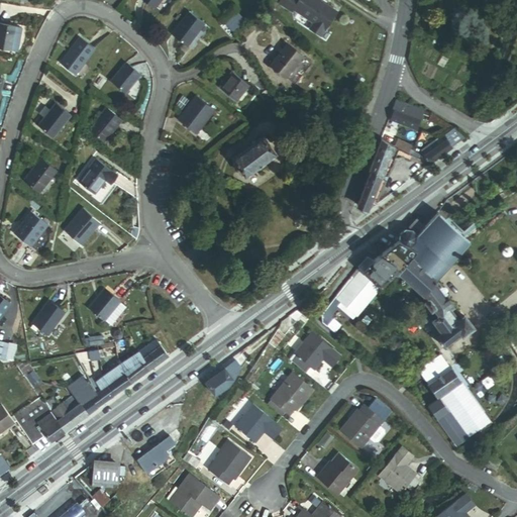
[(149,0),(162,9),(168,0),(149,0)]
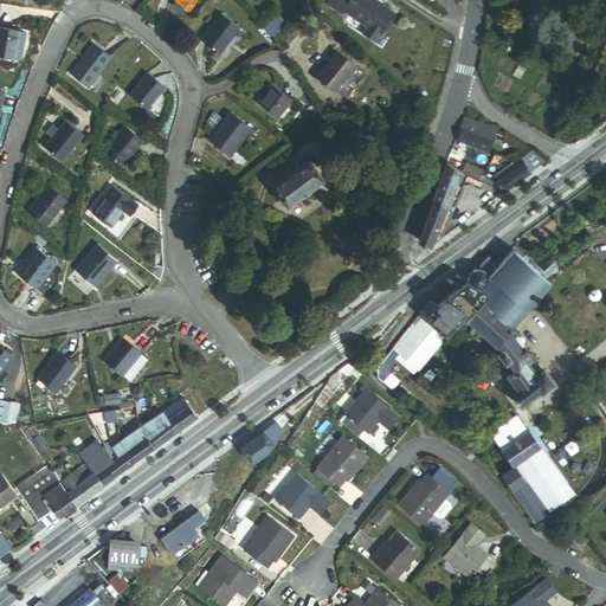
[(398,13),(378,0),(354,0),(355,0),(354,0),(334,0),(329,8),(343,18),(347,13),(372,28),(368,34),(380,42),(398,13)]
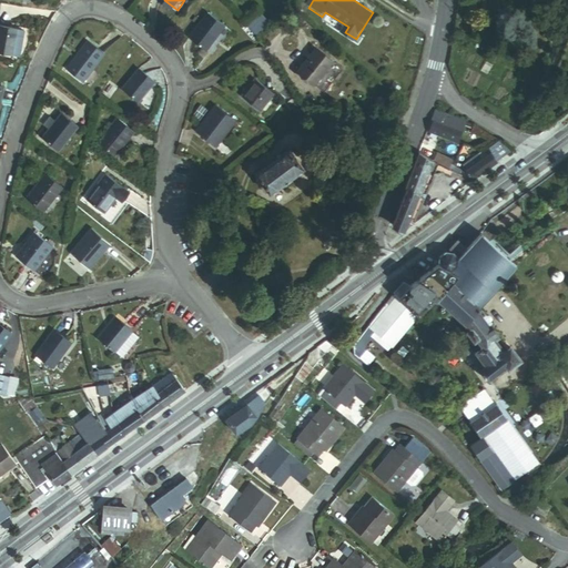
[(252,26),(264,38),(276,26),(265,13),(252,26)]
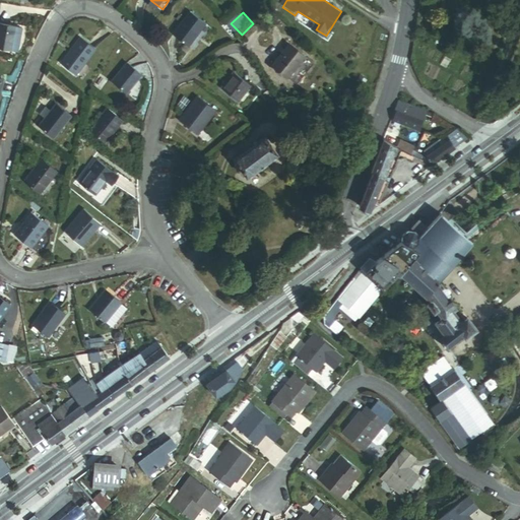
[(179,37),(194,48),(211,26),(195,14),(179,37)]
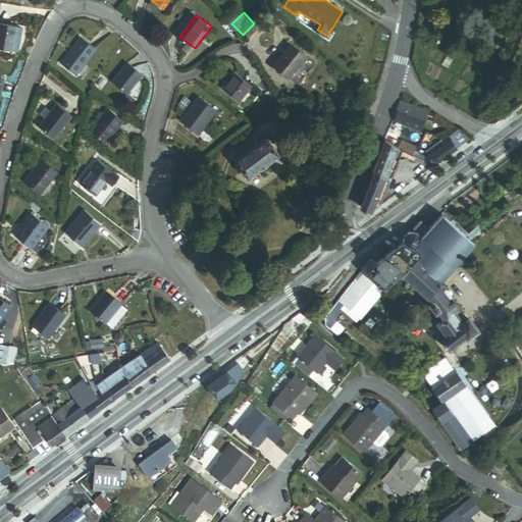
[(1,48),(20,52),(25,29),(5,25),(1,48)]
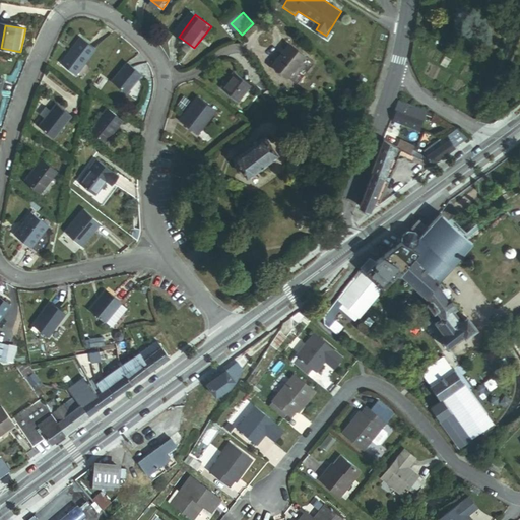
[(61,61),(75,73),(95,47),(81,36),(61,61)]
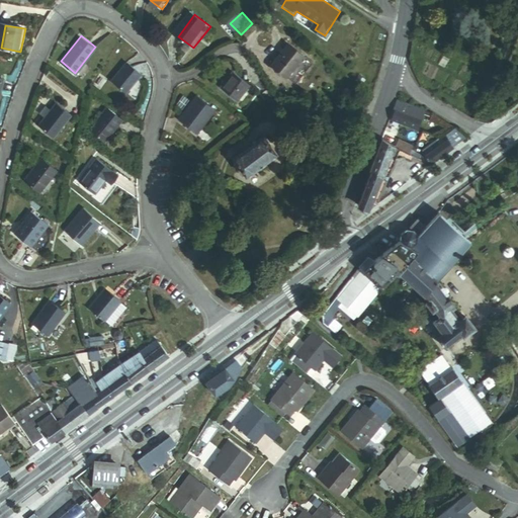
[(277,64),(291,77),(310,58),(295,45),(277,64)]
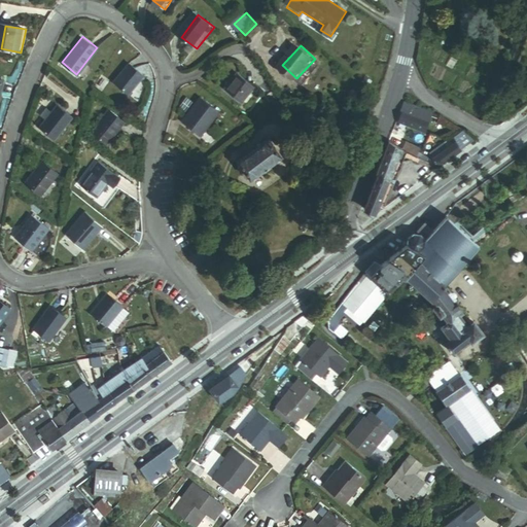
[(114,82),(130,95),(144,76),(130,65),(114,82)]
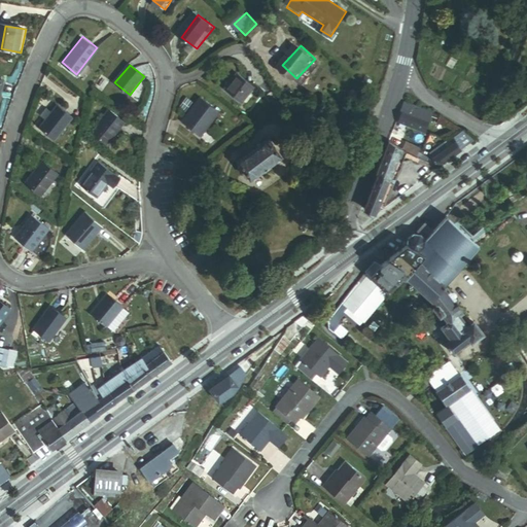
[(234,90),(250,102),(261,85),(245,74),(234,90)]
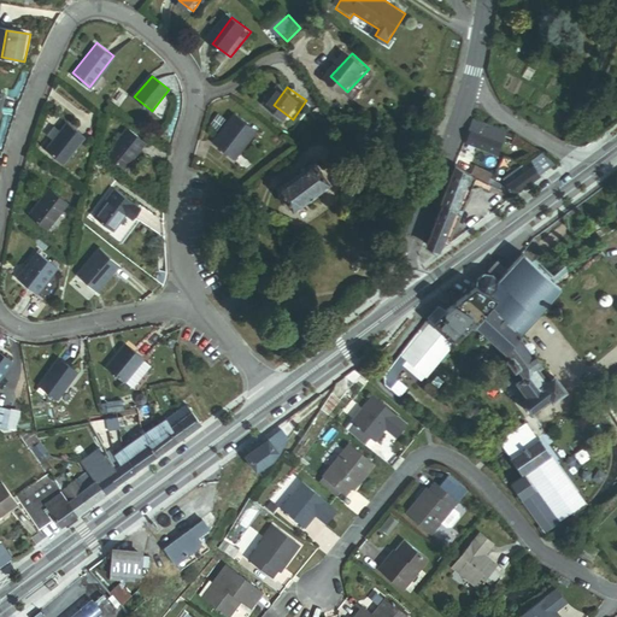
[(432,123),(438,125),(441,116),(434,115),(432,123)]
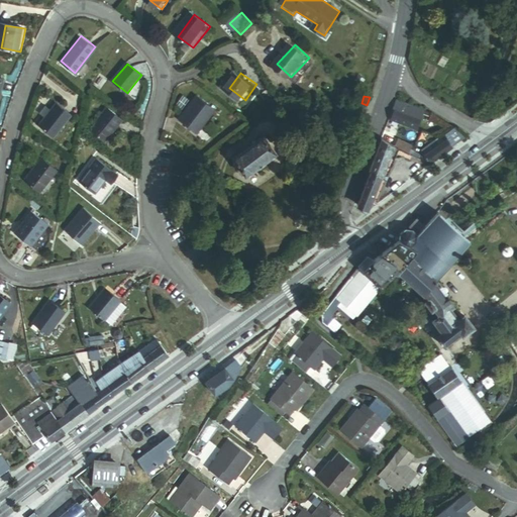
[(178,121),(195,135),(214,113),(197,98),(178,121)]
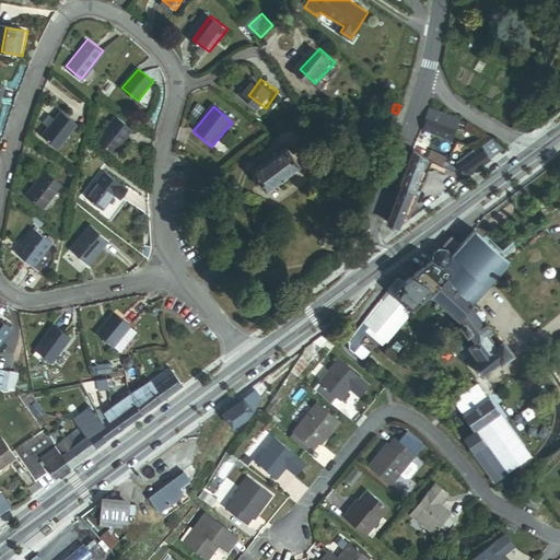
[(448,114),(435,109),(432,118),(434,119),(448,125),(451,117),(447,116),(448,114)]
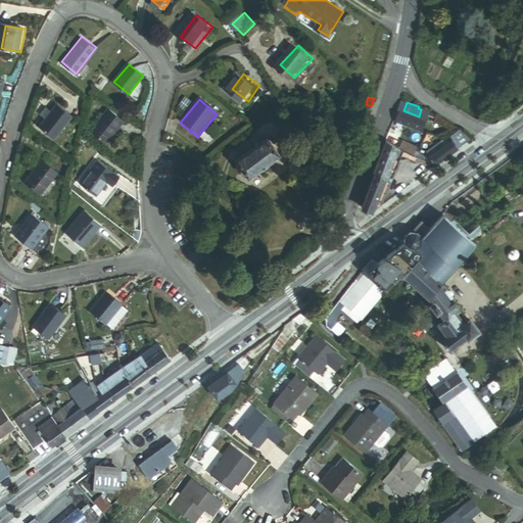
[(48,126),(63,138),(81,116),(64,104),(48,126)]
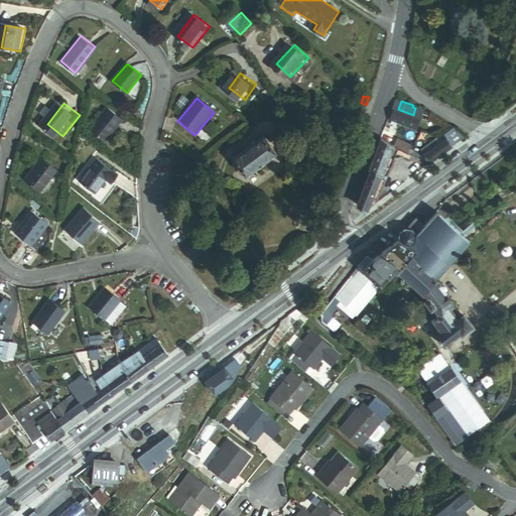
[(429,111),(413,105),(412,107),(415,108),(428,113),(429,111)]
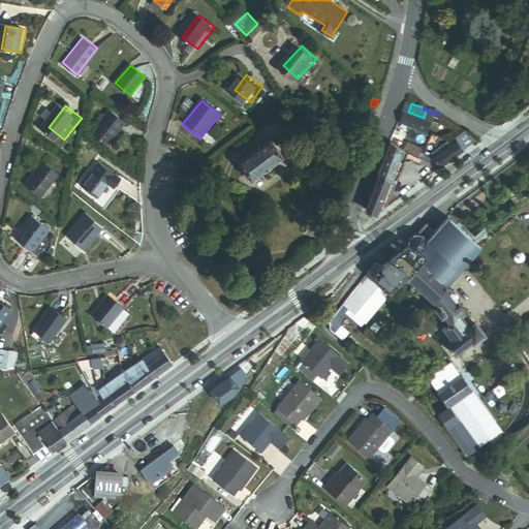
[(360,118),(370,122),(374,113),(364,109),(360,118)]
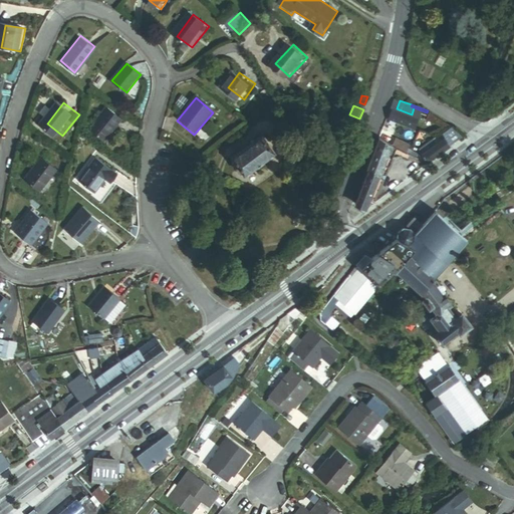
[(96,129),(111,141),(130,119),(113,106),(96,129)]
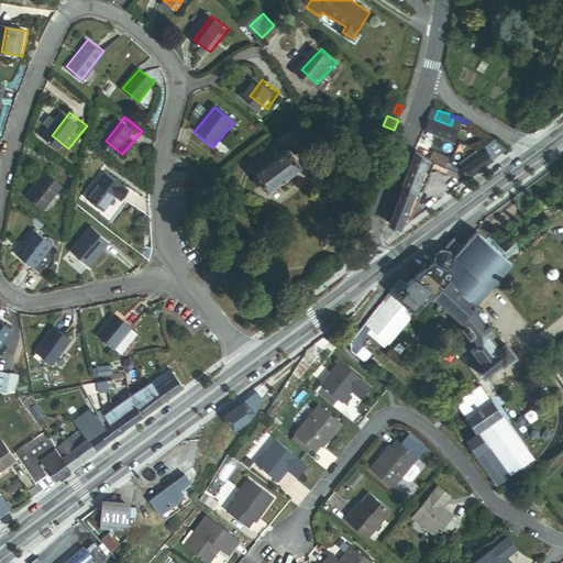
[(451,125),(437,120),(432,130),(462,140),(467,123),(453,118),(451,125)]
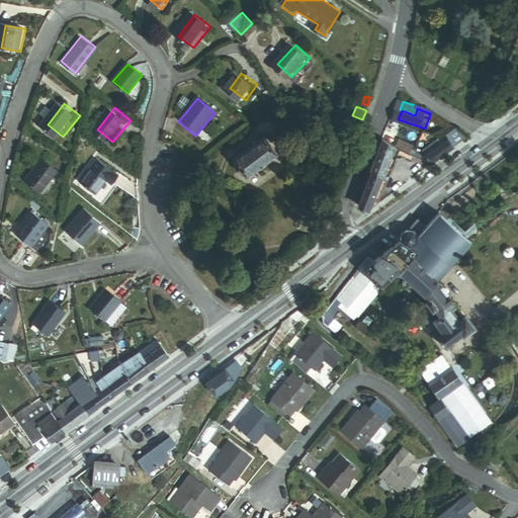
[(432,162),(455,145),(447,135),(425,152),(432,162)]
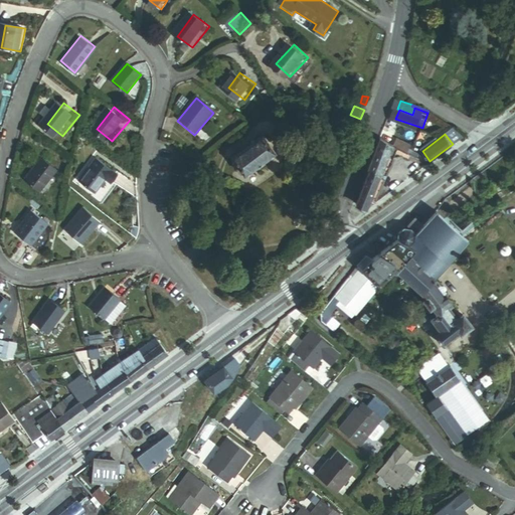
[(401,141),(394,138),(391,145),(395,147),(398,148),(401,141)]
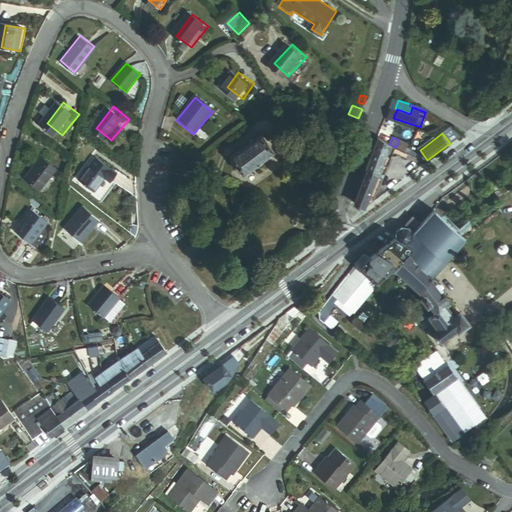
[(228,162),(241,179),(272,155),(259,138),(228,162)]
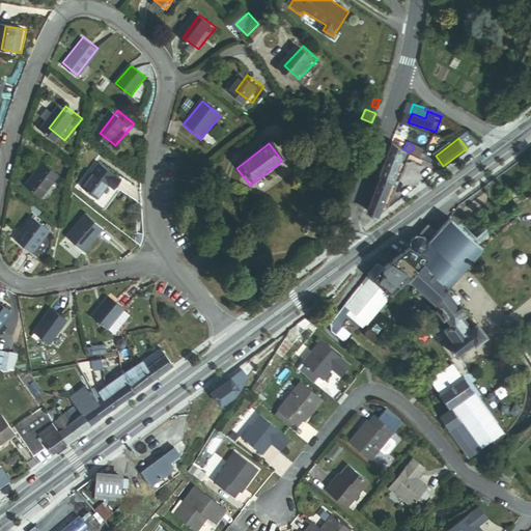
[(388,203),(392,205),(410,164),(403,162),(408,151),(403,149),(395,145),(383,178),(384,179),(371,212),(384,216),(388,203)]
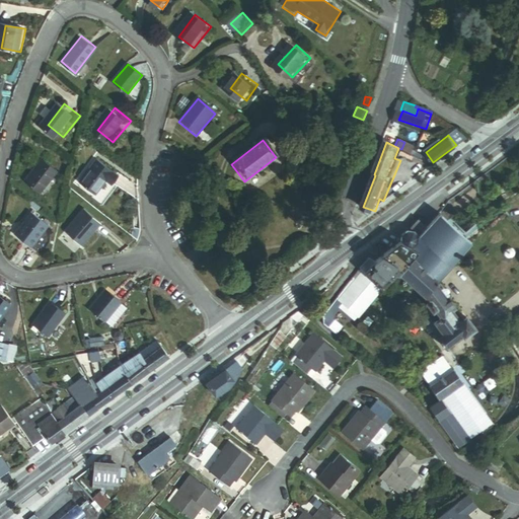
[(419,149),(404,142),(401,149),(416,155),(419,149)]
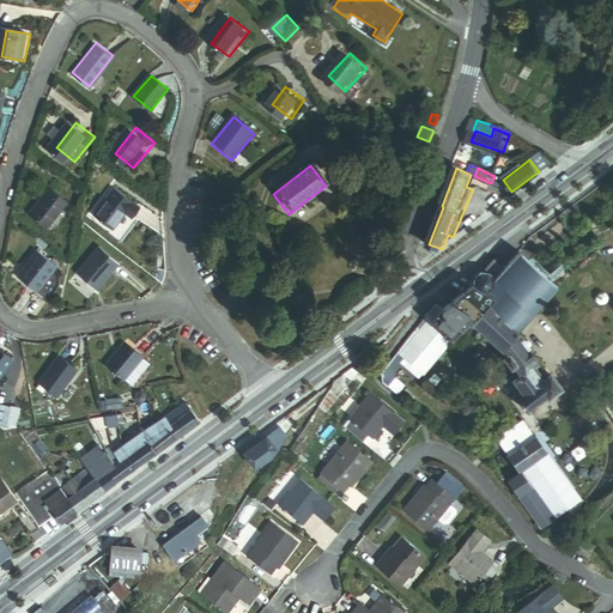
[(38,214),(56,228),(77,202),(60,188),(38,214)]
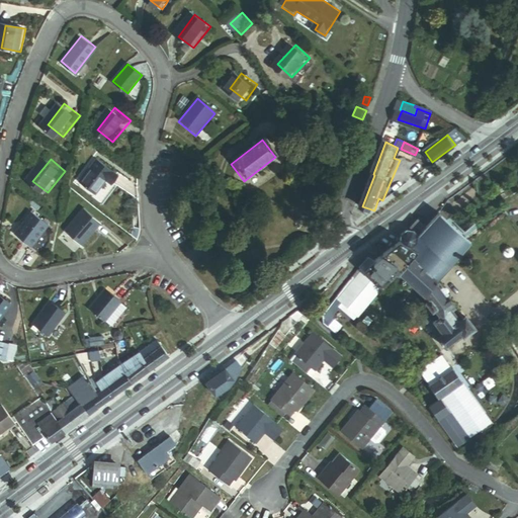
[(77,182),(92,194),(103,180),(105,178),(110,182),(115,175),(95,159),(77,182)]
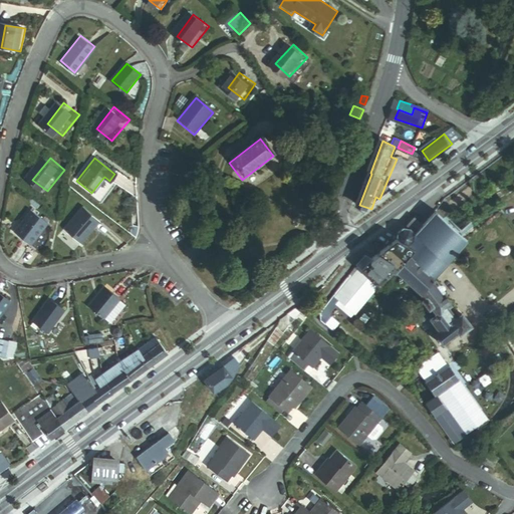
[(14,231),(32,246),(49,224),(31,210),(14,231)]
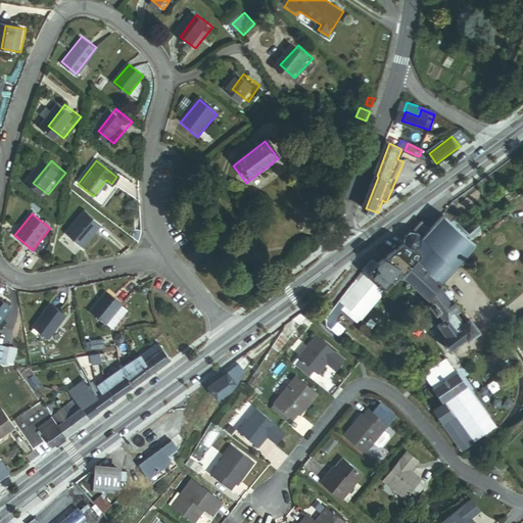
[(66,236),(83,251),(103,229),(86,214),(66,236)]
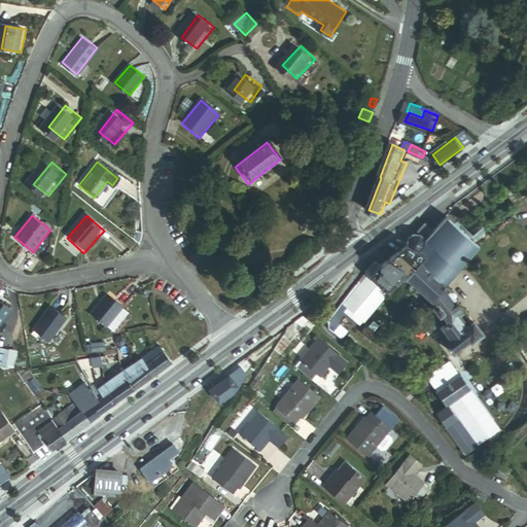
[(432,304),(446,289),(481,252),(462,234),(445,217),(420,237),(418,235),(412,235),(406,239),(403,247),(382,265),(378,259),(361,273),(364,276),(388,297),(392,301),(409,282),(422,294),(432,304)]
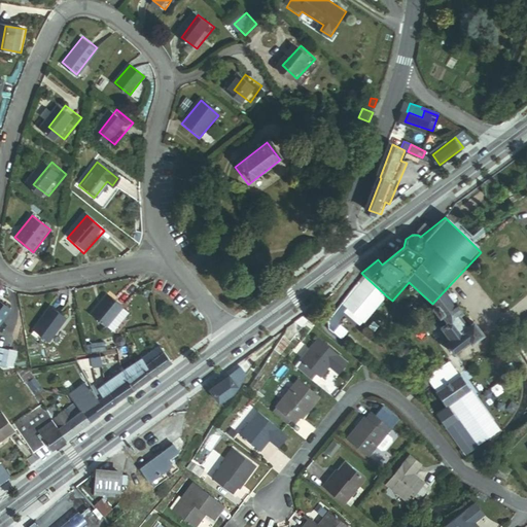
[(511,270),(516,266),(512,260),(506,265),(511,270)]
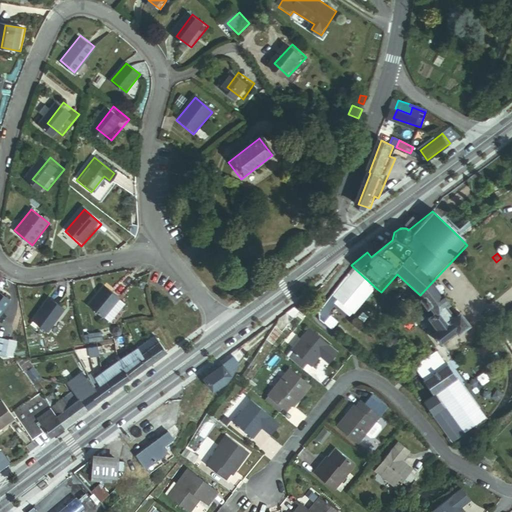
[(353,317),(377,289),(354,268),(329,297),(353,317)]
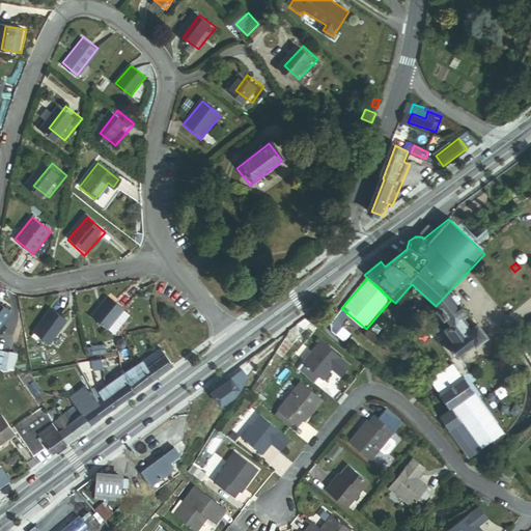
[(479,330),(476,332),(459,310),(458,311),(453,304),(456,301),(449,291),(436,306),(442,313),(439,315),(445,324),(447,322),(452,329),(446,335),(455,347),(451,351),(458,361),(475,348),(476,351),(487,341),(479,330)]
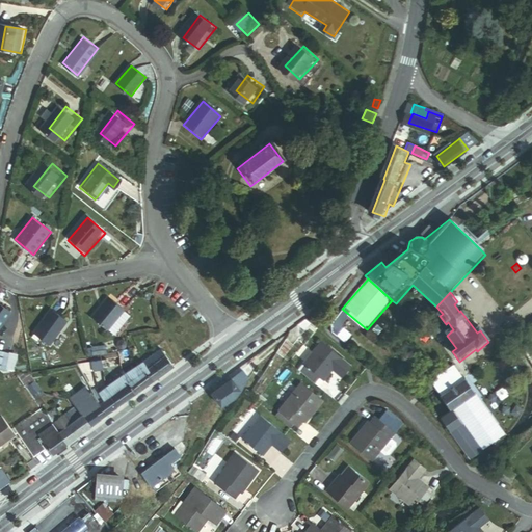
[(121,335),(133,320),(126,315),(130,310),(115,297),(100,318),(121,335)]
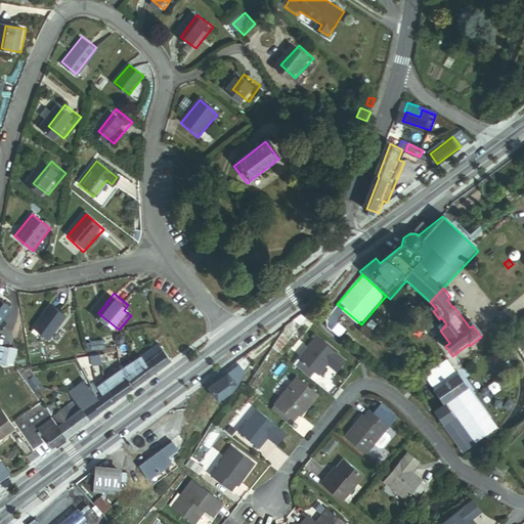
[(0,330),(16,309),(0,296),(0,330)]
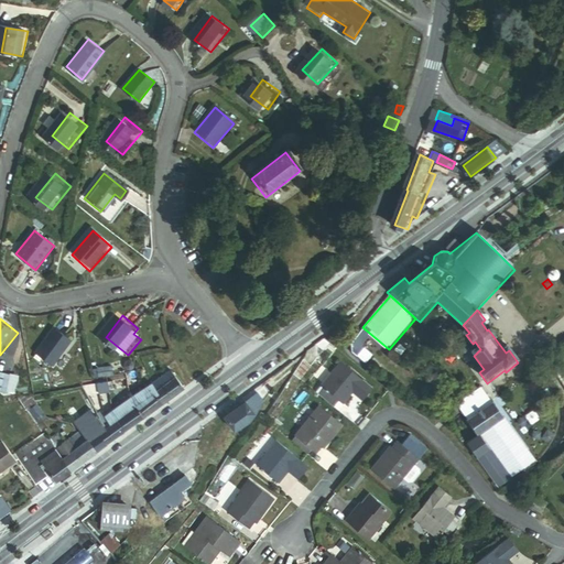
[(133,334),(141,339),(145,334),(138,328),(133,334)]
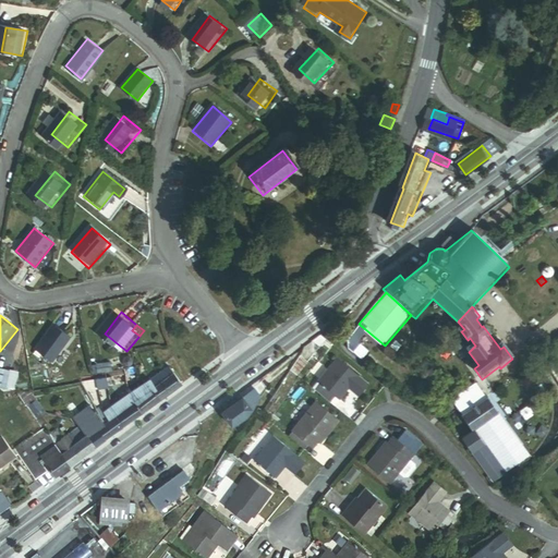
[(36,350),(51,362),(70,338),(55,326),(36,350)]
